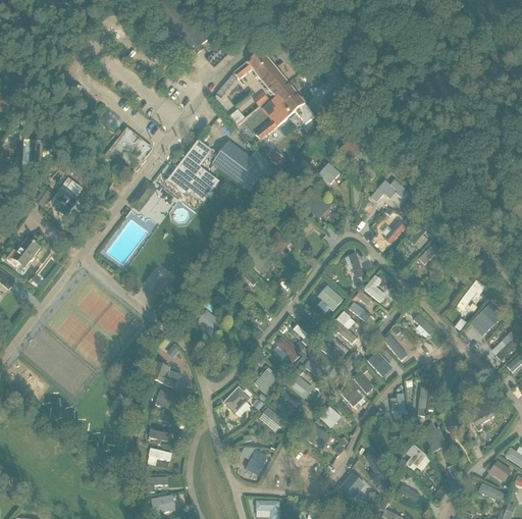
[(203,34),(176,0),(156,0),(150,5),(188,54),(207,39),(209,37),(205,32),(203,34)]
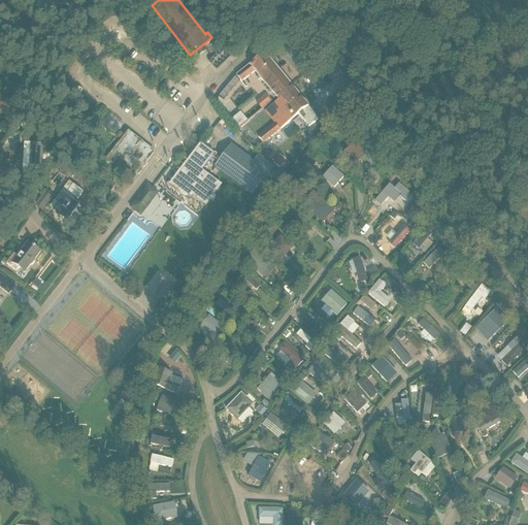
[(241,79),(244,76),(255,68),(276,95),(291,84),(264,51),(236,72),(241,79)]
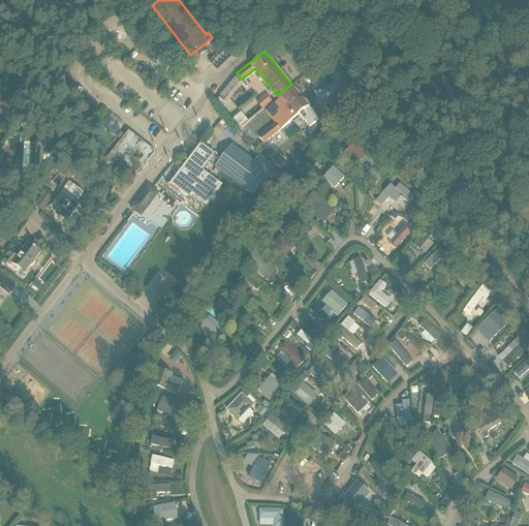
[(291,84),(277,95),(278,97),(266,109),(276,121),(258,135),(263,142),(300,112),(309,124),(318,117),(291,84)]
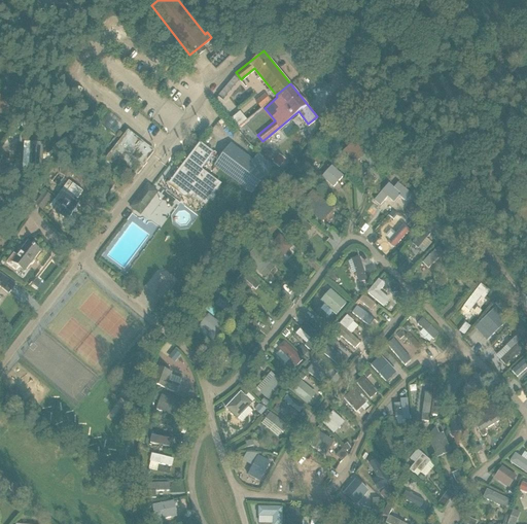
[(11,99),(0,94),(0,105),(2,107),(1,109),(6,111),(11,99)]
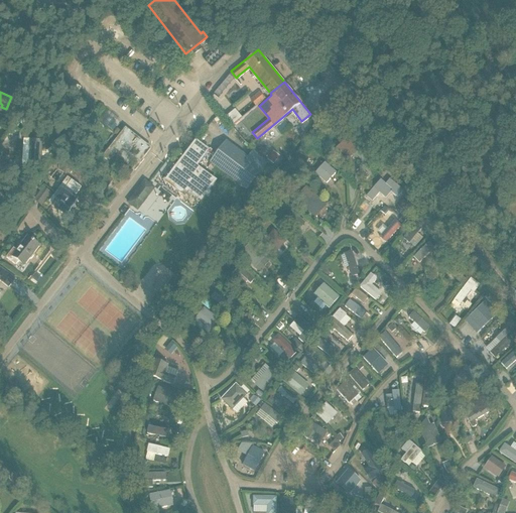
[(235,107),(225,115),(232,123),(241,115),(235,107)]
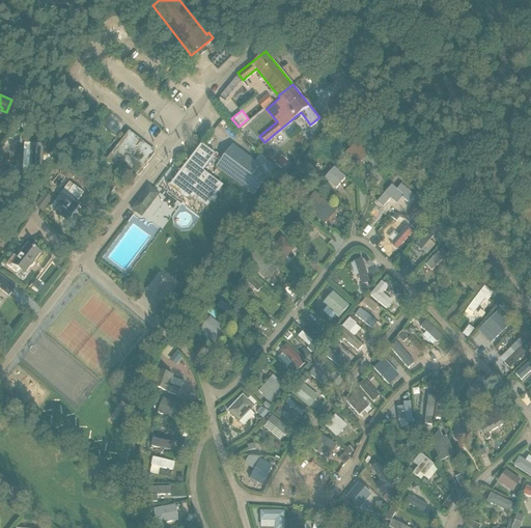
[(112,113),(104,124),(116,133),(123,121),(112,113)]
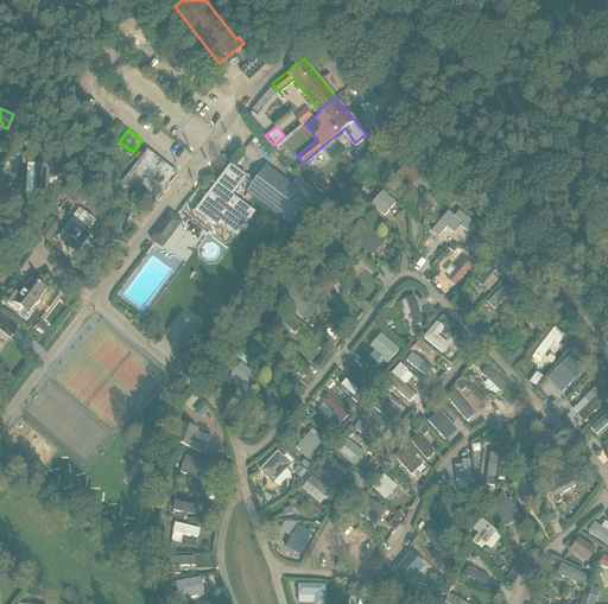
[(146,148),(139,158),(121,180),(130,186),(135,178),(150,190),(156,182),(162,186),(172,172),(152,157),(153,154),(146,148)]
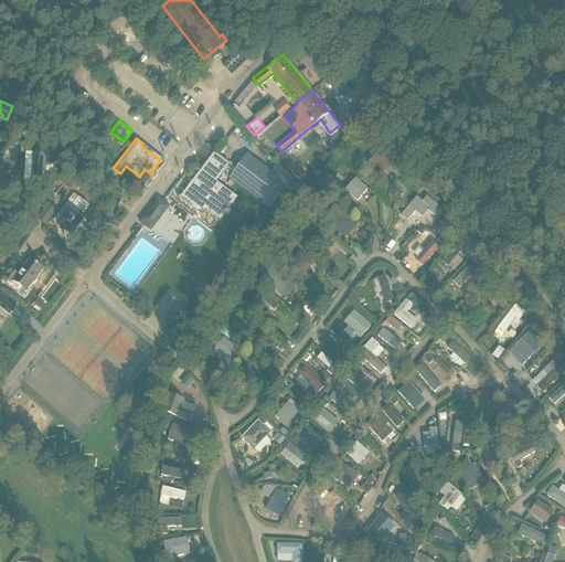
[(403,170),(383,148),(366,161),(377,175),(387,166),(396,176),(403,170)]
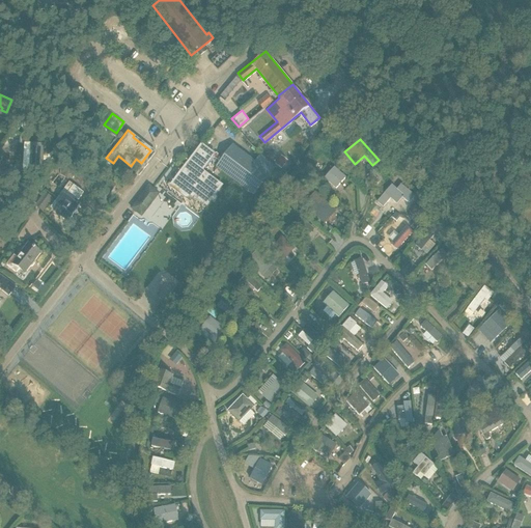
[(42,168),(44,143),(30,142),(29,150),(32,150),(31,160),(29,160),(28,167),(42,168)]
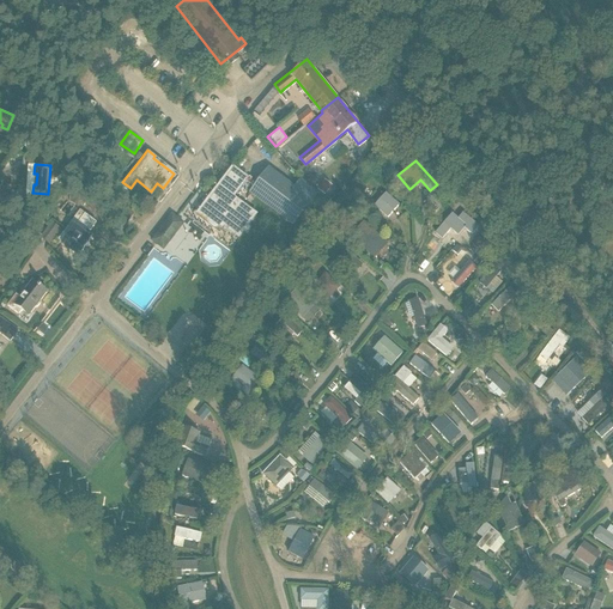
[(249,189),(259,196),(293,223),(313,198),(311,198),(317,189),(299,176),(293,184),(268,164),(249,189)]
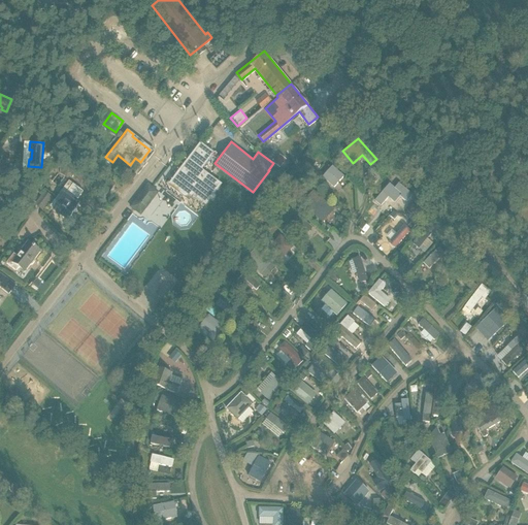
[(172,177),(180,184),(205,202),(209,197),(211,199),(215,195),(212,194),(221,184),(200,168),(213,152),(200,142),(172,177)]
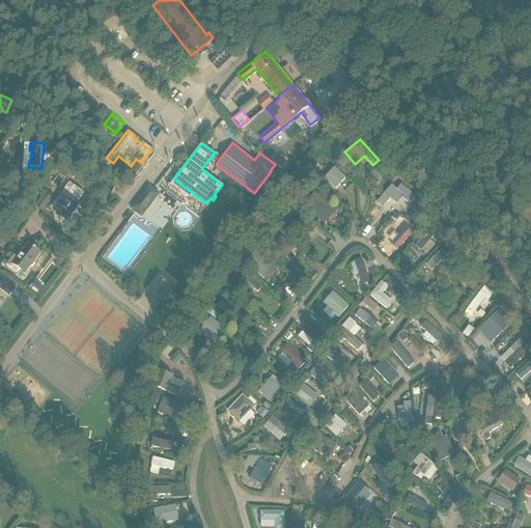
[(280,154),(274,162),(281,167),(287,159),(280,154)]
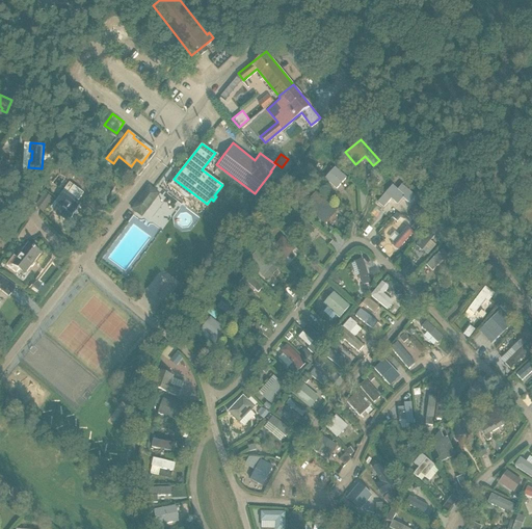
[(334,165),(325,176),(337,186),(345,176),(334,165)]
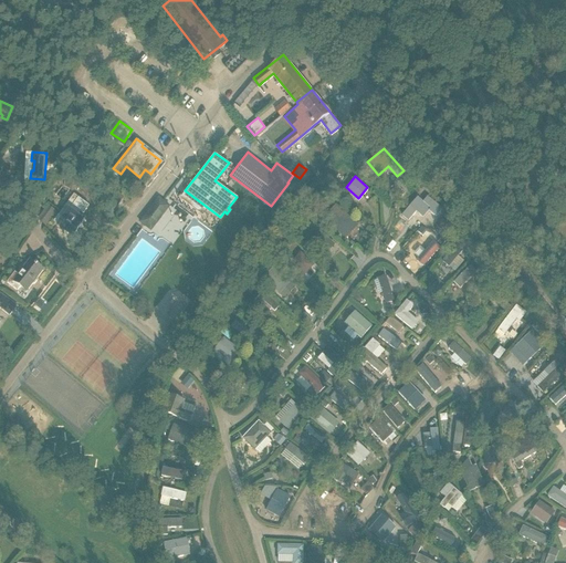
[(338,183),(333,178),(327,184),(333,189),(338,183)]
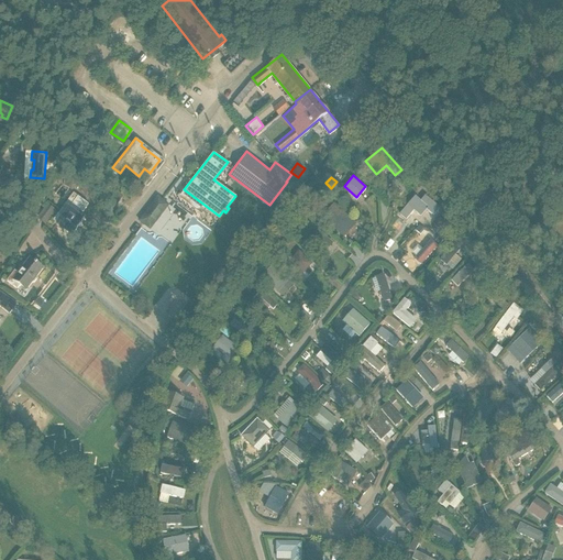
[(67,221),(63,227),(72,233),(84,217),(77,211),(80,208),(83,209),(88,202),(77,194),(69,206),(68,205),(61,216),(67,221)]
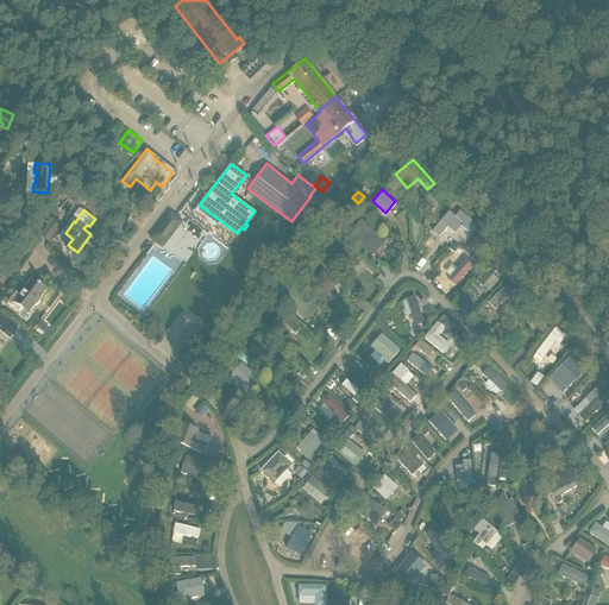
[(170,210),(151,237),(157,241),(162,234),(167,238),(175,227),(170,224),(176,215),(170,210)]
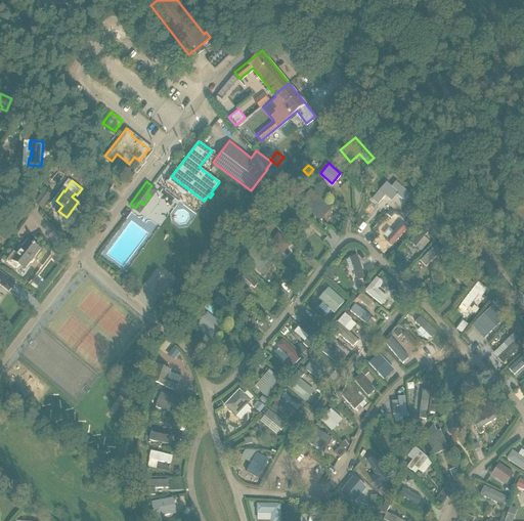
[(378,202),(379,201),(385,193),(391,199),(397,192),(406,201),(410,196),(397,184),(394,188),(386,181),(373,197),(378,202)]
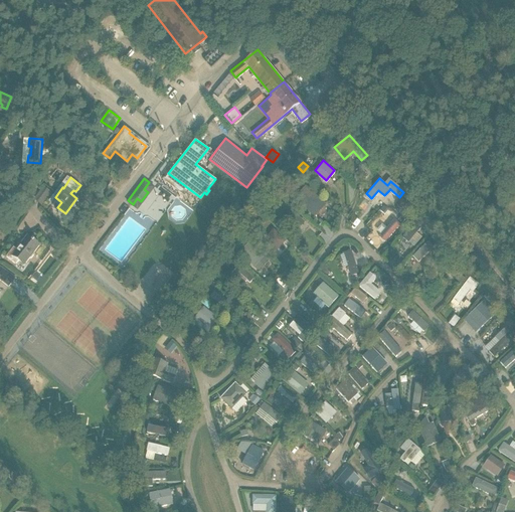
[(43,203),(50,190),(40,184),(32,197),(43,203)]
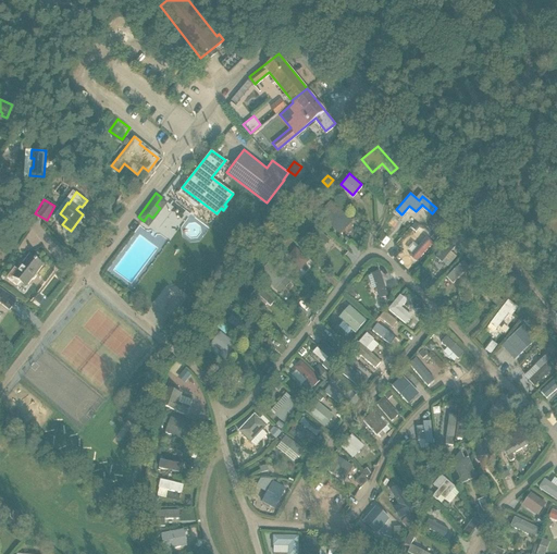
[(333,225),(344,213),(330,201),(319,212),(333,225)]
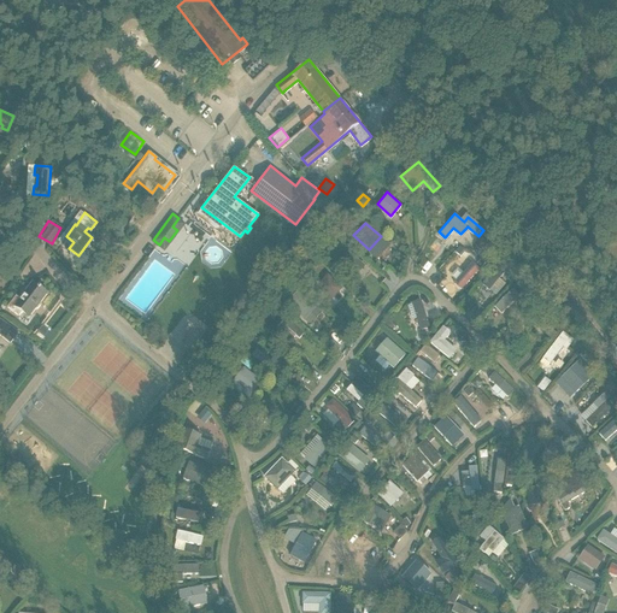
[(351,277),(363,264),(350,252),(338,265),(351,277)]
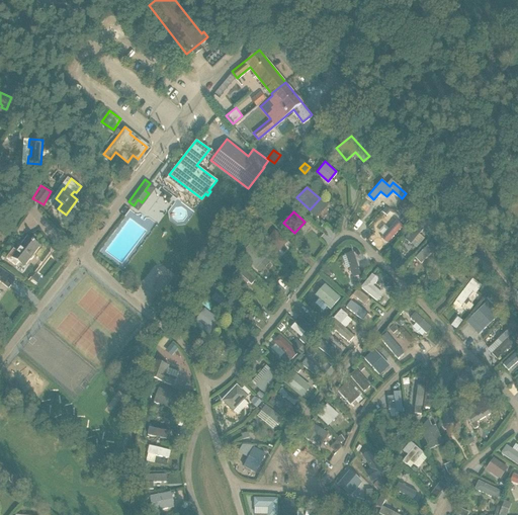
[(0,218),(0,226),(8,227),(9,220),(0,218)]
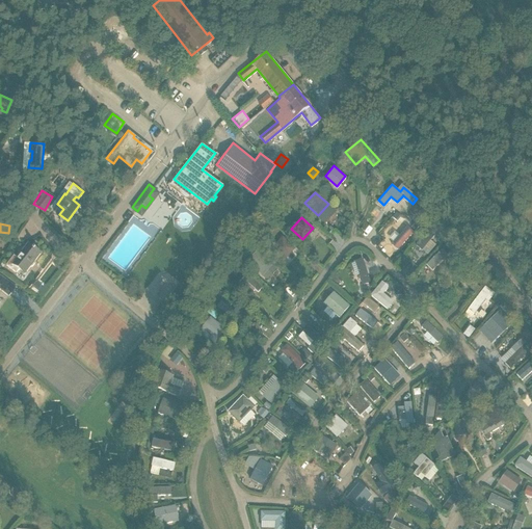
[(406,225),(391,242),(397,248),(413,231),(406,225)]
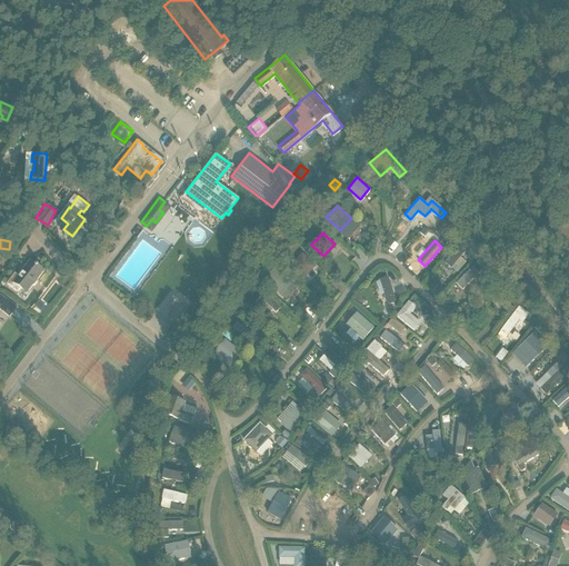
[(466,248),(459,242),(445,260),(451,266),(466,248)]
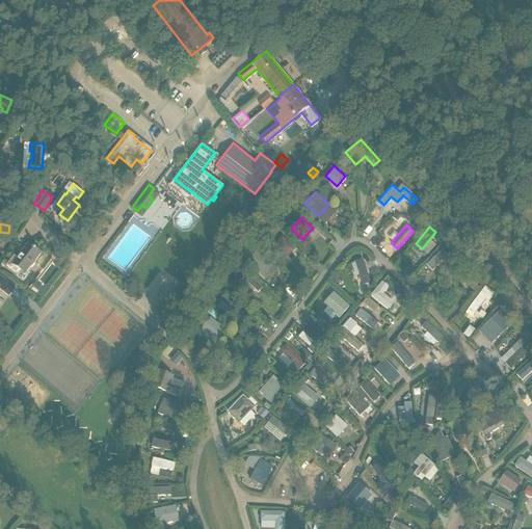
[(294,246),(282,236),(272,247),(284,258),(294,246)]
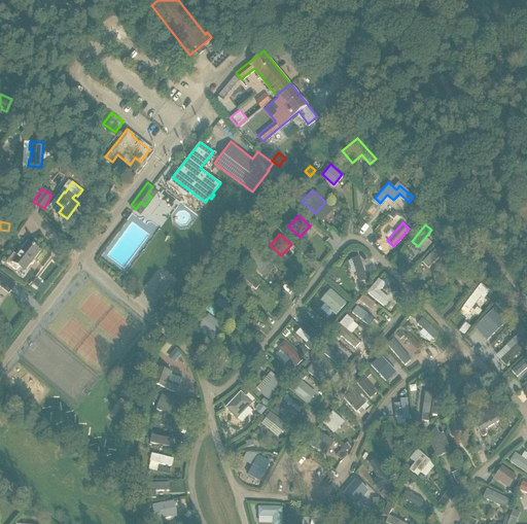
[(40,248),(27,238),(16,253),(12,250),(5,260),(15,268),(18,265),(24,270),(40,248)]
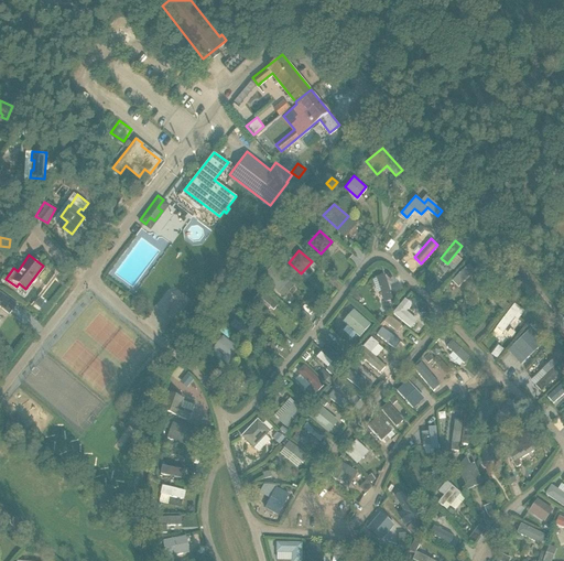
[(474,269),(468,262),(452,279),(457,284),(474,269)]
